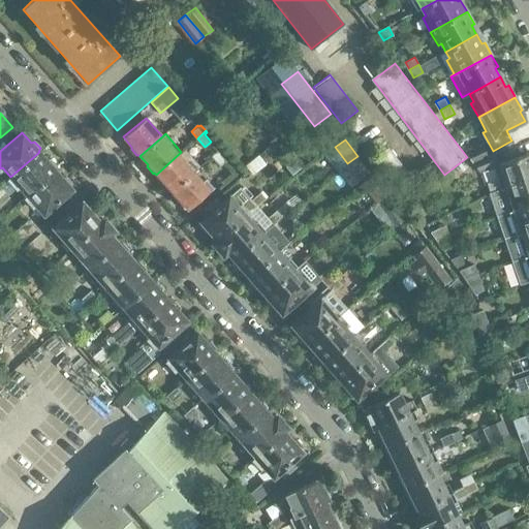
[(466,153),(472,162),(487,156),(483,146),(466,153)]
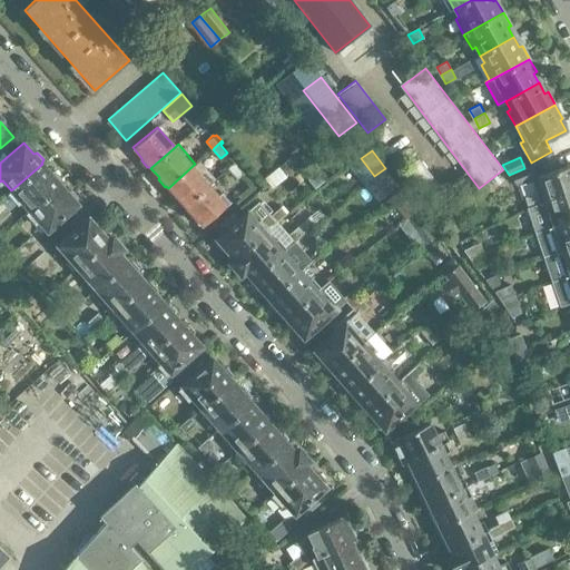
[(177,197),(185,207),(209,185),(215,180),(197,161),(195,164),(168,188),(170,189),(169,192),(175,198),(177,197)]
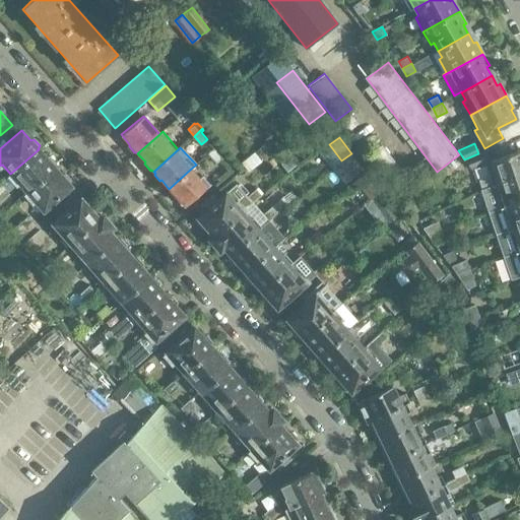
[(222,158),(213,147),(206,153),(215,165),(222,158)]
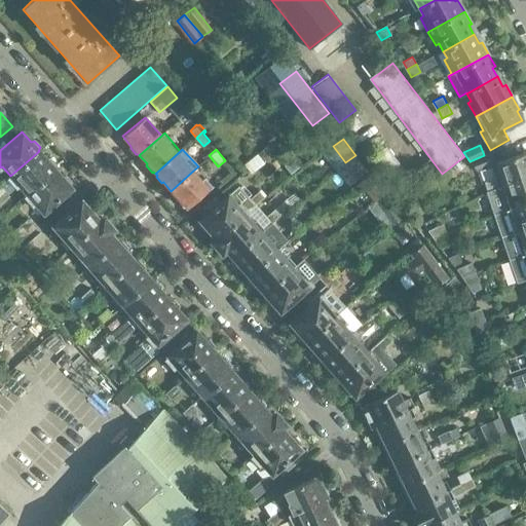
[(39,151),(10,176),(6,179),(14,189),(19,185),(27,194),(55,171),(54,170),(57,164),(50,158),(46,159),(39,151)]
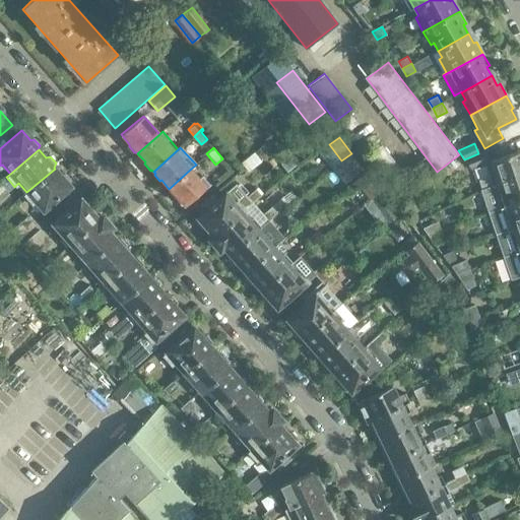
[(484,150),(478,153),(464,159),(471,170),(480,166),(490,160),(484,150)]
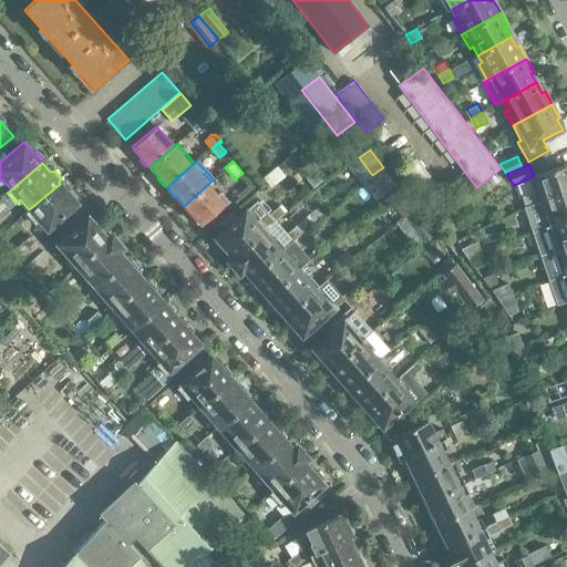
[(525,206),(542,199),(566,191),(566,164),(534,175),(524,181),(528,193),(522,195),(525,206)]
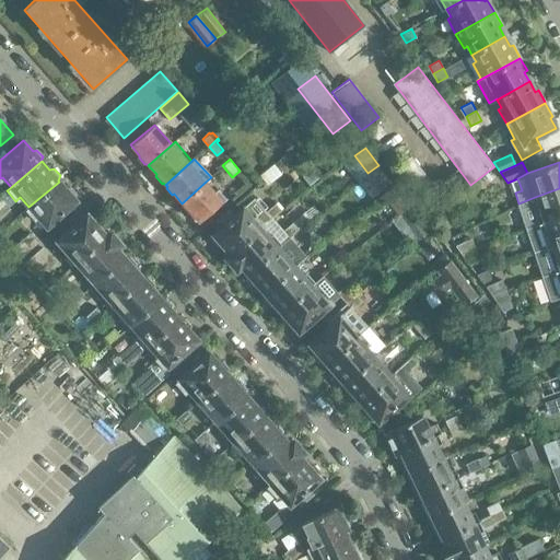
[(391,182),(378,165),(368,173),(381,189),(391,182)]
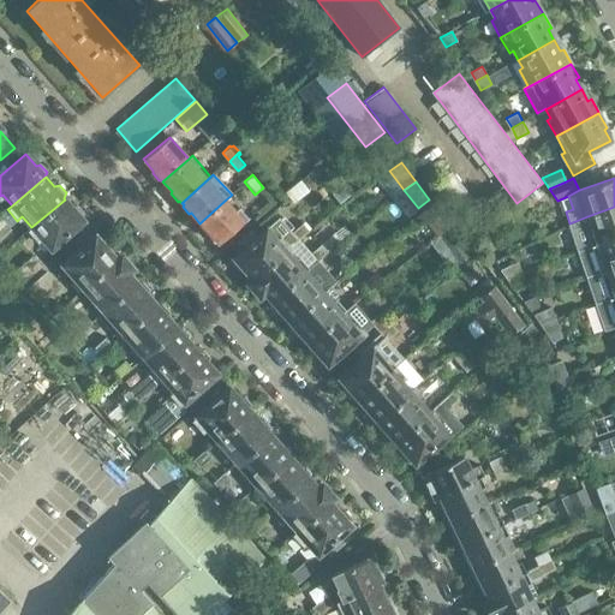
[(72,208),(65,199),(31,227),(27,232),(36,243),(41,238),(52,250),(84,221),(82,219),(84,214),(78,207),(72,208)]
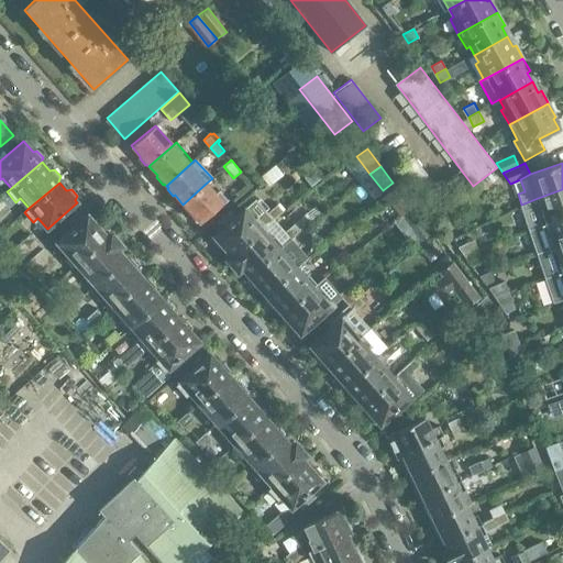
[(207,183),(183,205),(184,206),(184,208),(190,216),(192,214),(200,224),(210,216),(228,200),(218,189),(214,192),(210,187),(207,183)]
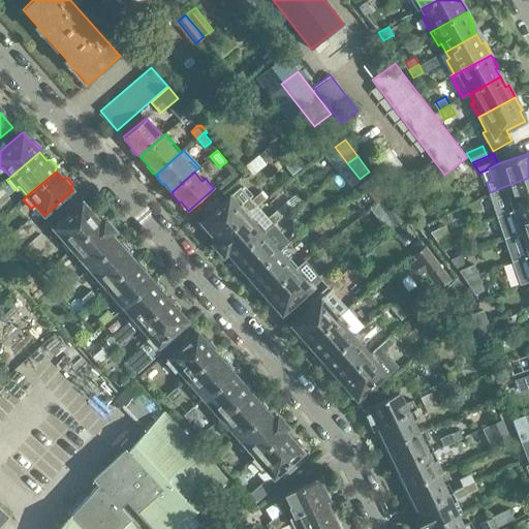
[(363,183),(378,204),(387,195),(373,176),(363,183)]
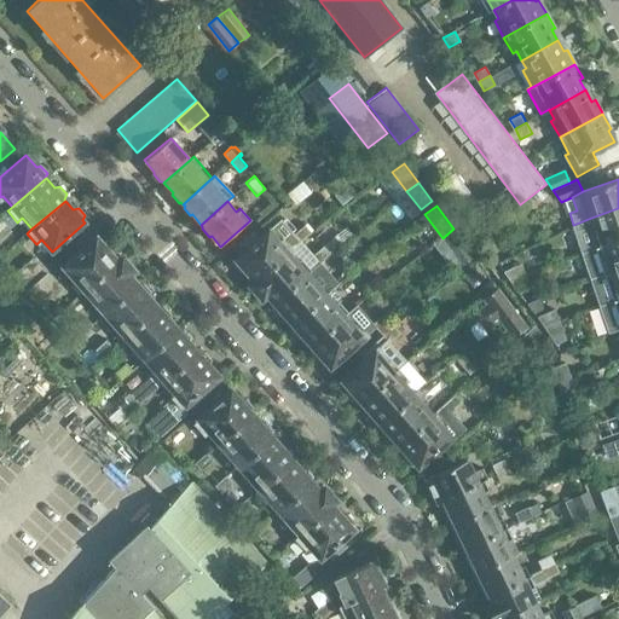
[(601,244),(618,237),(618,208),(591,218),(573,225),(583,252),(601,244)]
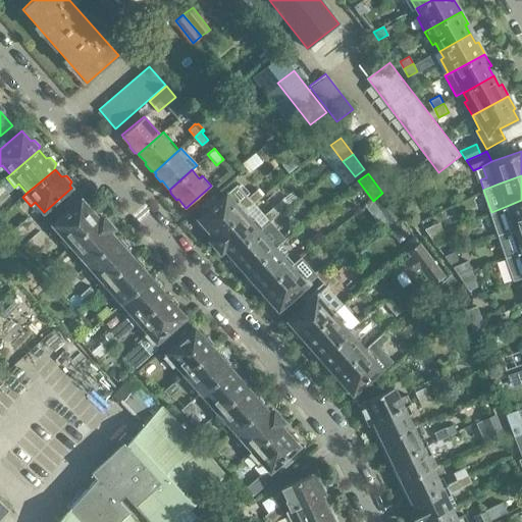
[(238,186),(226,195),(199,219),(200,220),(199,225),(204,230),(208,229),(214,237),(242,212),(243,213),(253,204),(262,196),(258,190),(248,198),(246,195),(238,186)]
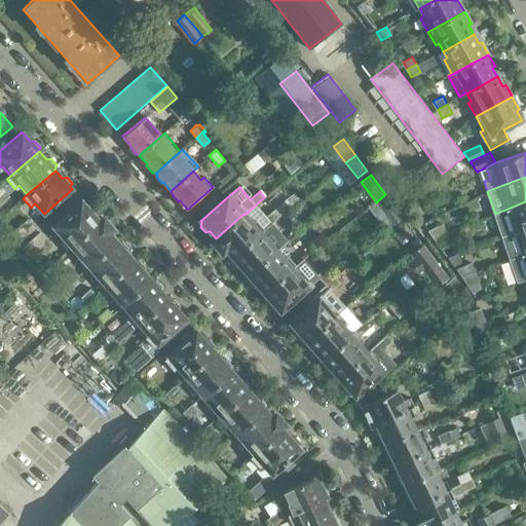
[(403,217),(385,194),(376,202),(392,224),(403,217)]
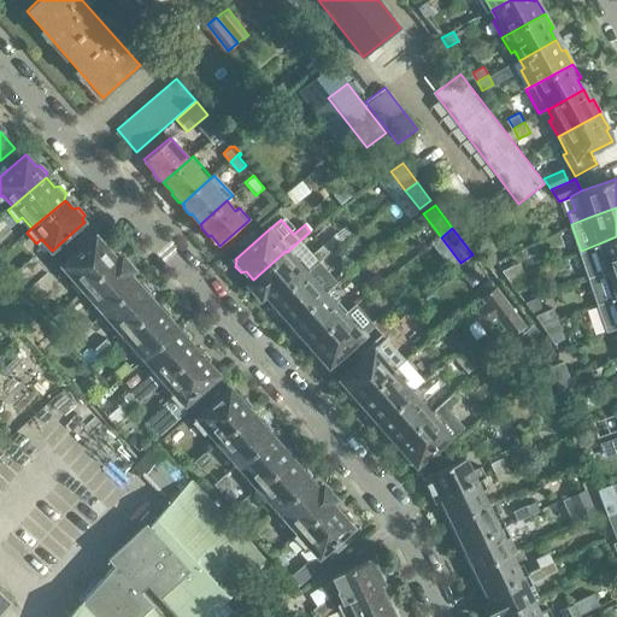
[(589,277),(607,270),(616,266),(616,236),(599,244),(581,251),(589,277)]
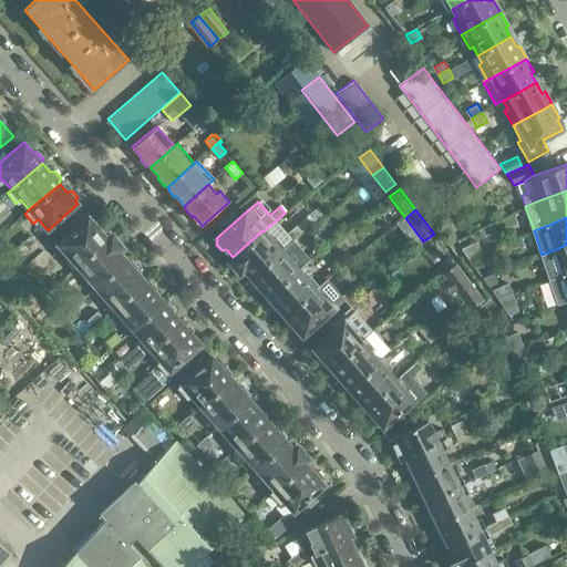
[(73,270),(78,266),(106,240),(99,230),(101,226),(94,219),(90,220),(89,218),(58,245),(68,256),(63,259),(73,270)]
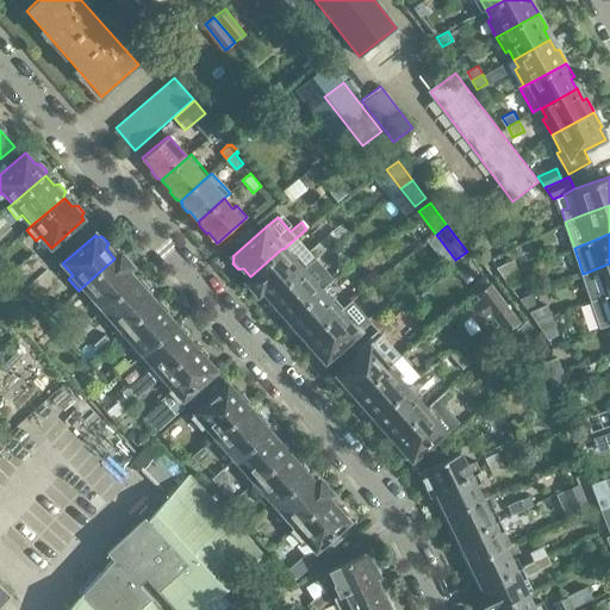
[(318,242),(307,251),(313,257),(324,248),(318,242)]
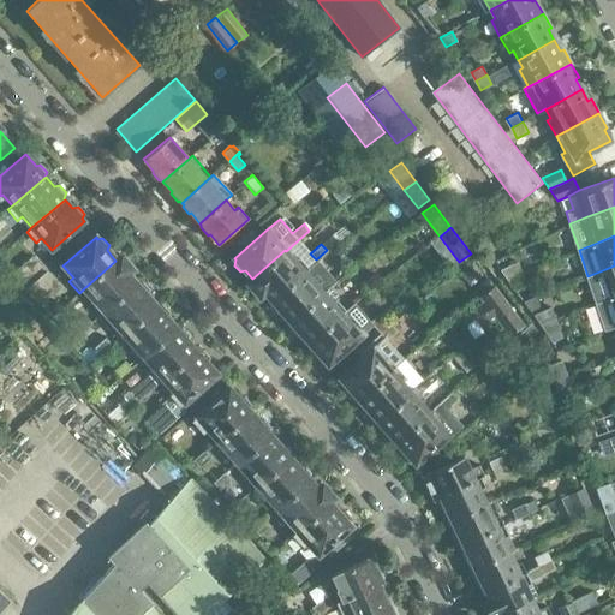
[(285,250),(252,279),(254,280),(249,284),(261,297),(264,293),(270,299),(304,270),(286,251),(285,250)]
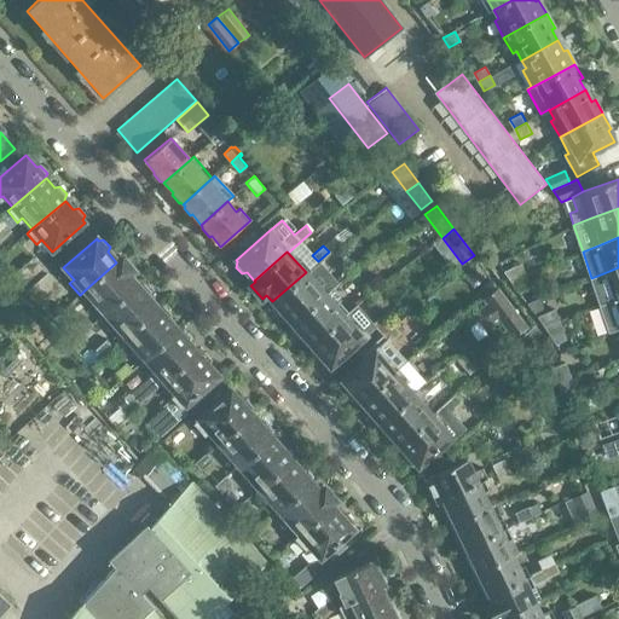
[(21,287),(42,268),(33,258),(11,276),(21,287)]
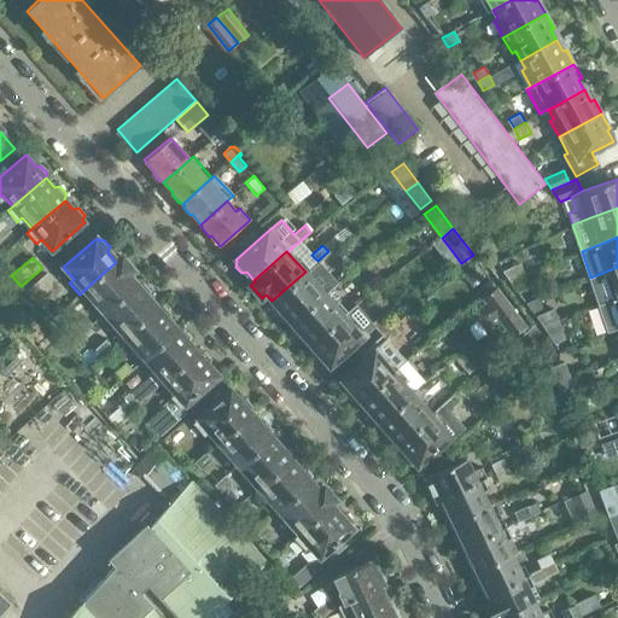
[(104,312),(135,284),(128,275),(133,272),(122,258),(117,263),(116,262),(85,290),(93,301),(89,304),(99,316),(104,312)]
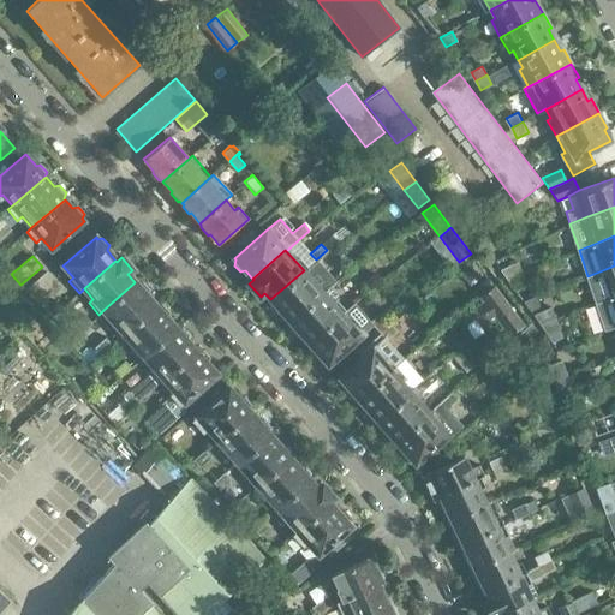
[(500,269),(508,280),(523,274),(518,262),(500,269)]
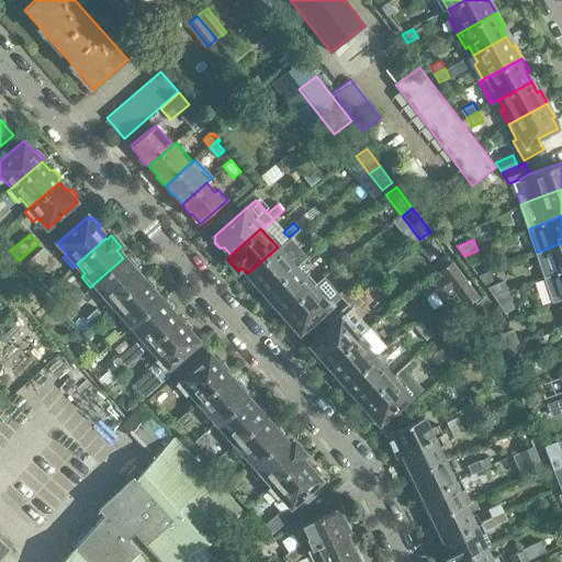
[(289,260),(278,247),(247,273),(249,276),(247,281),(253,288),(258,287),(265,293),(294,267),(315,248),(310,242),(289,260)]
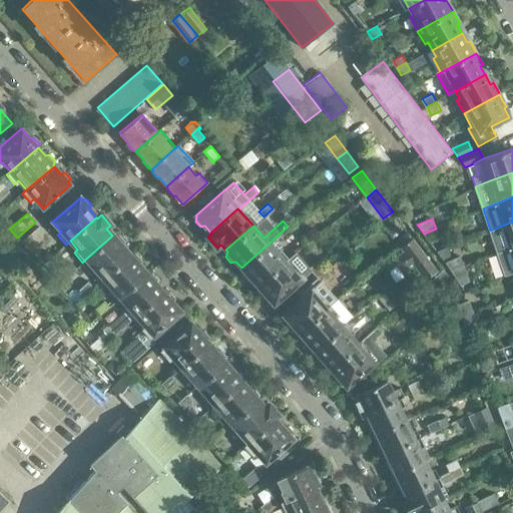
[(512,246),(512,221),(505,224),(490,230),(497,252),(512,246)]
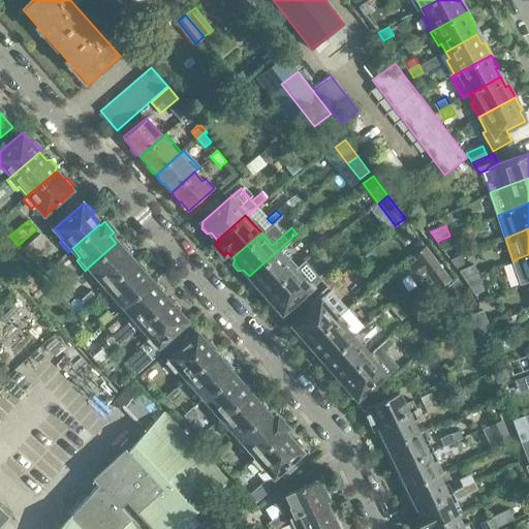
[(49,245),(40,234),(21,250),(30,260),(49,245)]
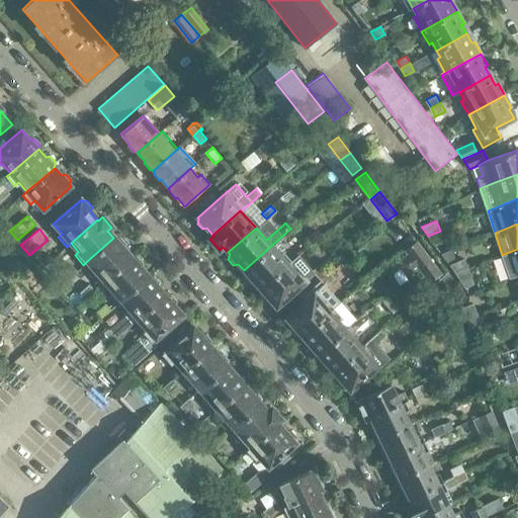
[(440,231),(428,236),(433,244),(443,239),(440,231)]
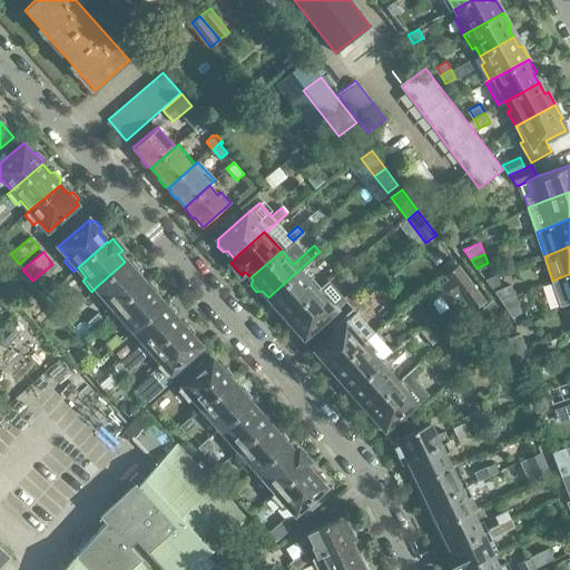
[(446,267),(449,272),(459,264),(455,259),(446,267)]
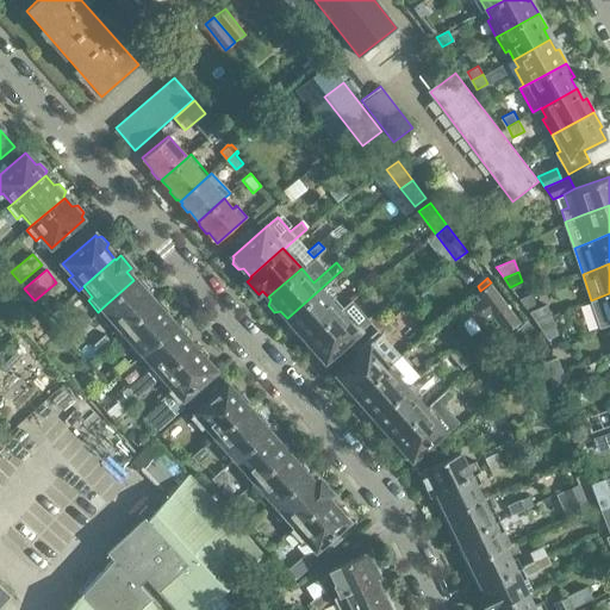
[(119,335),(123,331),(155,303),(148,294),(149,288),(142,281),(136,282),(134,280),(103,307),(113,319),(109,324),(119,335)]
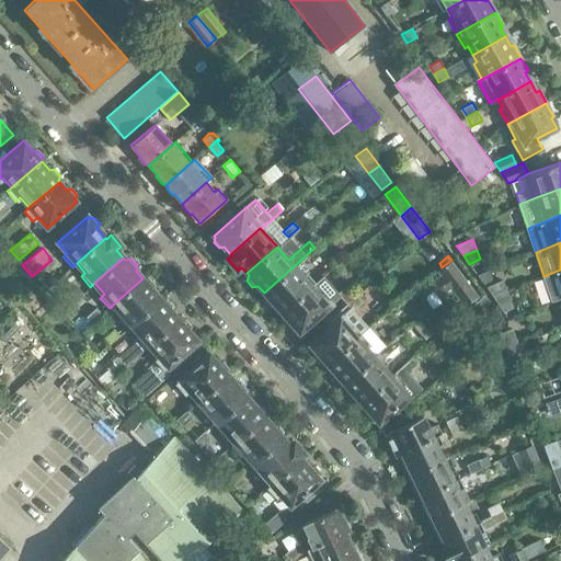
[(453,288),(454,289),(467,279),(451,260),(442,267),(438,270),(442,274),(435,279),(435,286),(439,293),(446,293),(453,288)]
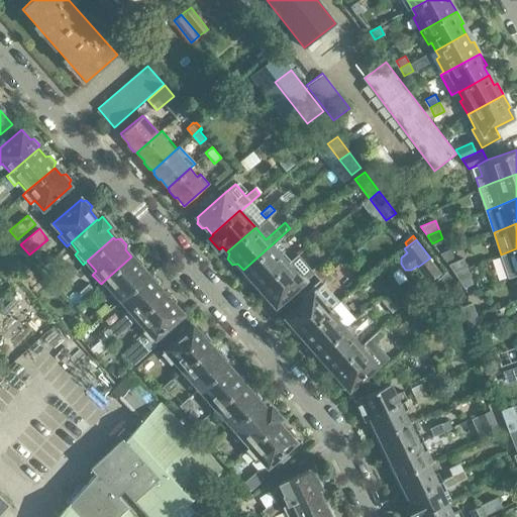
[(252,280),(260,288),(287,264),(285,262),(289,259),(282,251),(279,254),(271,245),(243,270),(244,272),(243,276),(248,282),(252,280)]
